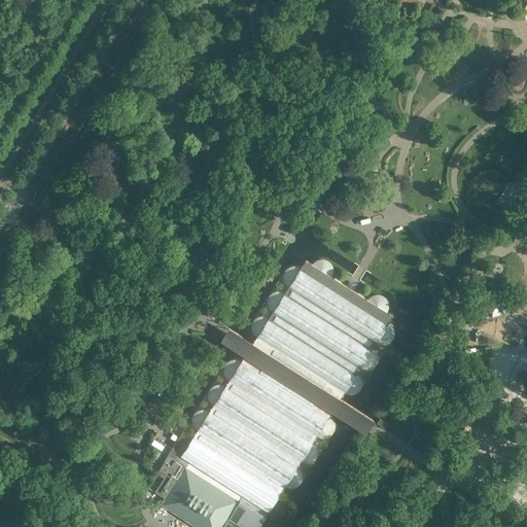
[(526,0),(522,0),(517,11),(526,15),(526,14),(526,0)]
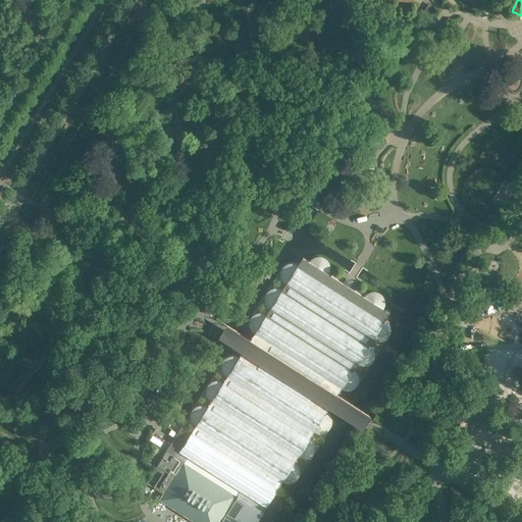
[(367,137),(370,147),(380,149),(387,142),(384,132),(374,129),(367,137)]
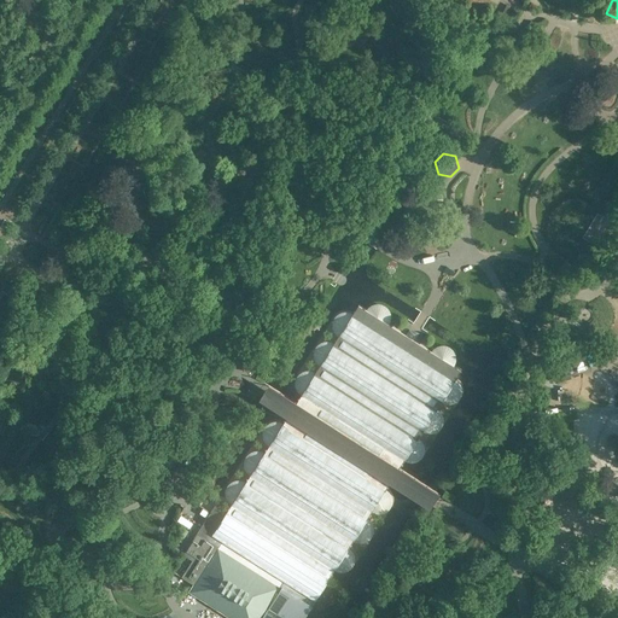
[(425,185),(417,194),(420,208),(435,211),(443,200),(439,187),(425,185)]
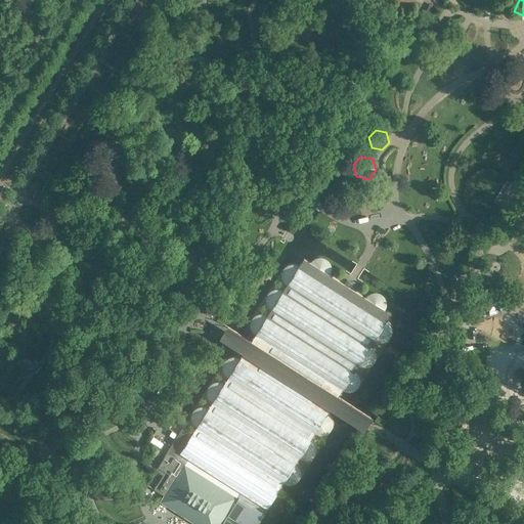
[(242,178),(249,189),(258,183),(251,173),(242,178)]
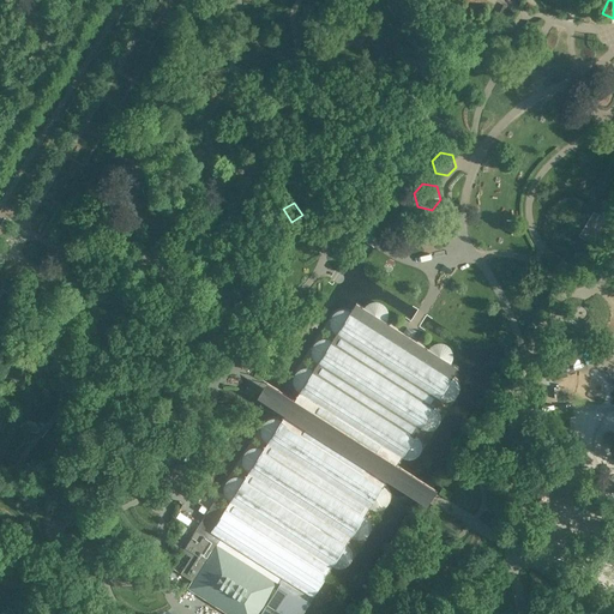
[(191,557),(180,573),(193,581),(188,587),(230,613),(301,613),(313,596),(331,569),(335,570),(339,570),(343,569),(347,567),(348,565),(350,563),(350,561),(351,559),(351,555),(349,548),(345,545),(349,539),(354,540),(359,540),(363,539),(367,536),(369,531),(371,528),(371,524),(368,521),(368,518),(365,515),(368,509),(372,511),(378,511),(380,510),(384,509),(386,506),(387,504),(389,501),(390,500),(390,497),(389,493),(386,489),(383,486),(389,476),(392,479),(396,474),(399,468),(396,465),(401,458),(404,459),(410,459),(413,458),(416,457),(419,455),(420,453),(421,449),(422,445),(421,441),(419,438),(416,434),(420,428),(423,429),(429,431),(433,429),(435,427),(438,425),(439,421),(440,417),(440,414),(439,410),(438,408),(434,405),(438,399),(443,401),(451,399),(455,397),(458,392),(459,389),(459,385),(457,381),(456,378),(453,375),(458,367),(452,363),(453,361),(453,359),(453,356),(453,354),(453,350),(452,348),(450,347),(450,345),(447,344),(446,343),(445,343),(443,342),(439,342),(438,343),(435,343),(433,344),(432,345),(431,347),(428,349),(411,338),(415,332),(410,330),(407,327),(403,332),(386,321),(389,317),(389,312),(386,308),(385,305),(384,304),(381,302),(379,301),(375,300),(373,300),(369,301),(368,302),(366,304),(363,307),(356,302),(351,309),(347,308),(343,308),(339,308),(336,309),(332,312),(330,317),(330,319),(330,323),(330,326),(331,327),(333,331),(335,331),(336,333),(332,339),(330,338),(327,337),(324,337),(321,337),(319,338),(317,339),(314,341),(313,343),(312,344),(311,347),(311,349),(311,351),(311,355),(312,357),(313,360),(317,362),(313,368),(308,367),(302,367),(298,368),(295,371),(293,375),(292,378),(292,381),(292,385),(294,389),(298,392),(293,399),(290,398),(287,403),(283,409),(286,410),(280,419),(275,417),(272,417),(270,417),(265,419),(263,421),(260,422),(259,428),(258,429),(258,432),(259,435),(260,438),(262,439),(265,443),(260,449),(256,446),(247,446),(246,449),(245,450),(244,450),(241,452),(240,456),(240,458),(240,463),(240,465),(242,469),(244,470),(246,471),(242,477),(238,475),(232,475),(226,479),(222,482),(221,486),(221,492),(222,495),(223,498),(227,500),(222,509),(212,503),(182,551),(191,557)]
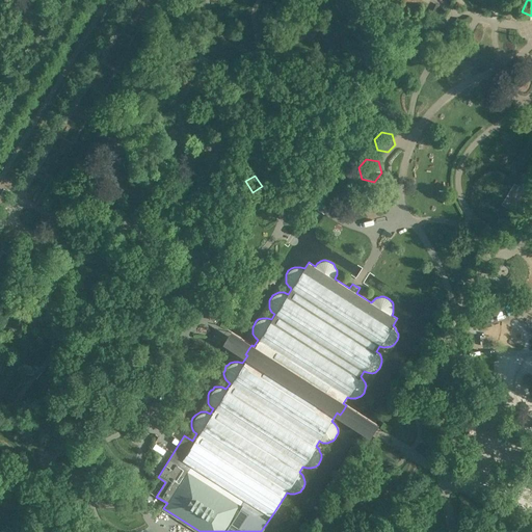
[(491,275),(488,285),(501,288),(503,278),(491,275)]
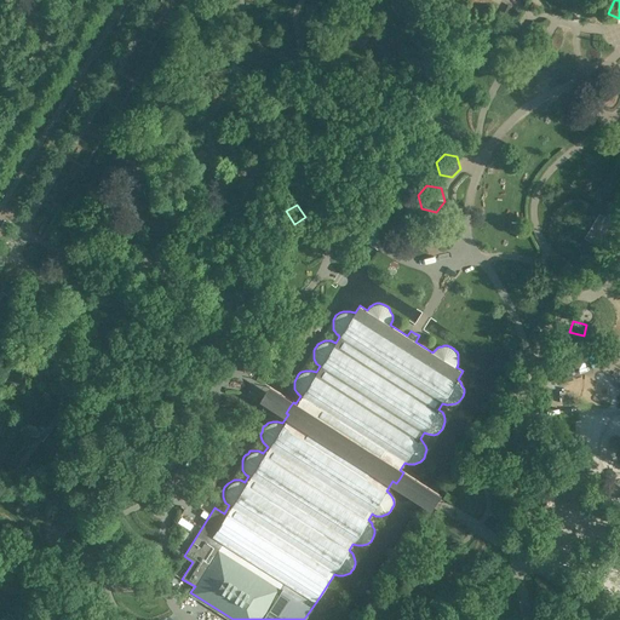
[(551,484),(551,478),(541,478),(541,501),(554,501),(554,484),(551,484)]
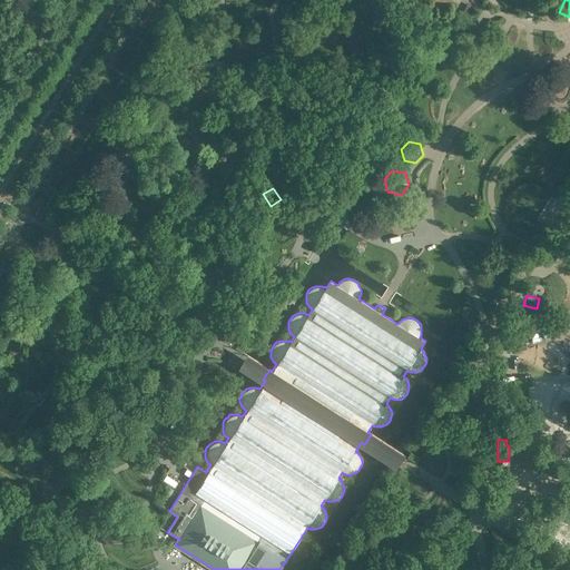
[(187,480),(194,470),(175,459),(163,478),(176,485),(182,477),(187,480)]
